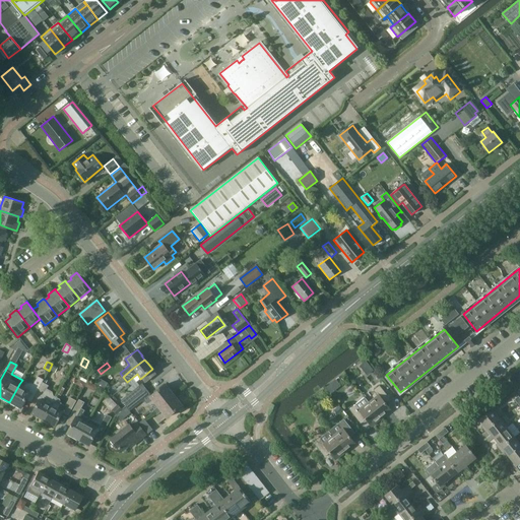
[(52,365),(49,370),(54,373),(57,368),(52,365)]
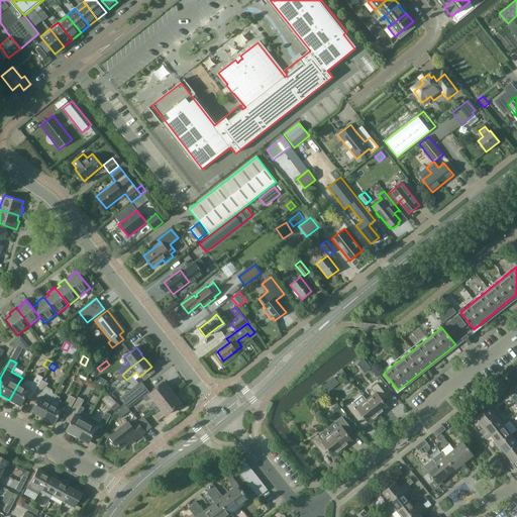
[(23,384),(19,382),(9,400),(21,407),(28,392),(33,395),(41,380),(43,378),(37,375),(33,382),(31,382),(30,381),(27,382),(26,382),(24,383),(23,383),(23,384)]
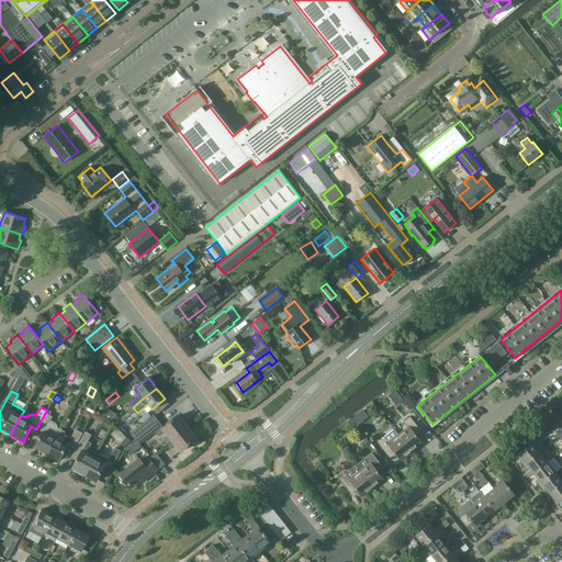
[(87,411),(83,416),(90,419),(92,414),(87,411)]
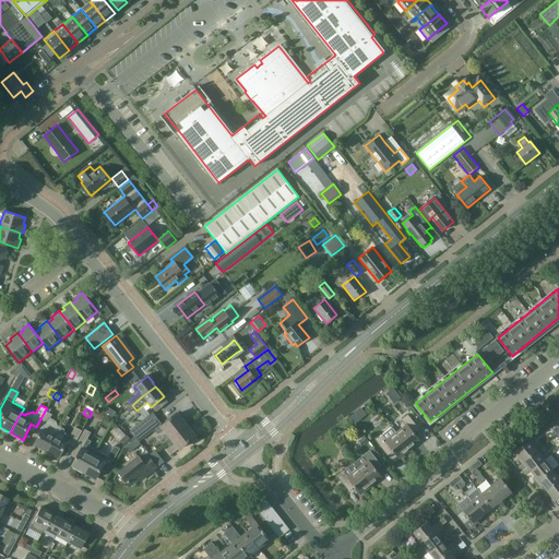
[(360,408),(349,417),(355,424),(366,415),(360,408)]
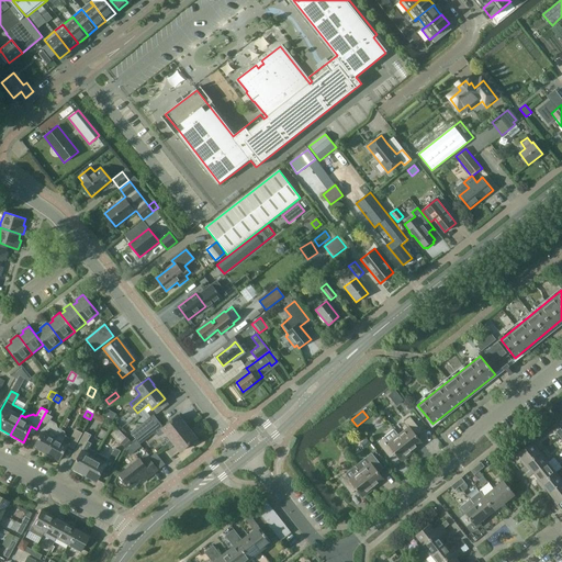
[(94,412),(91,418),(98,422),(101,415),(94,412)]
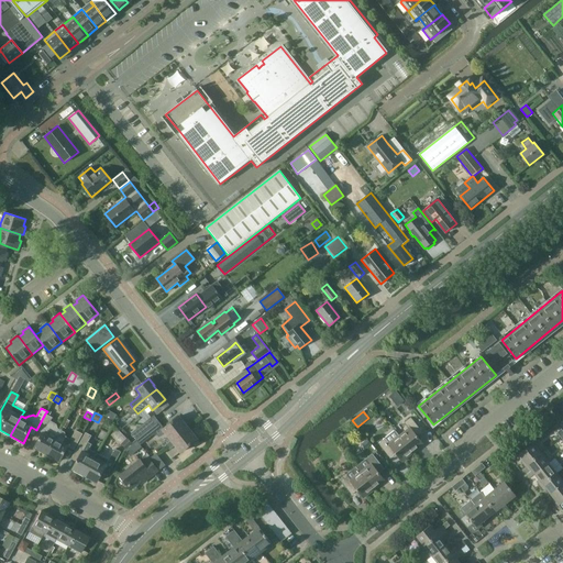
[(45,414),(36,430),(42,433),(34,448),(47,454),(61,430),(57,428),(57,424),(51,421),(53,418),(45,414)]
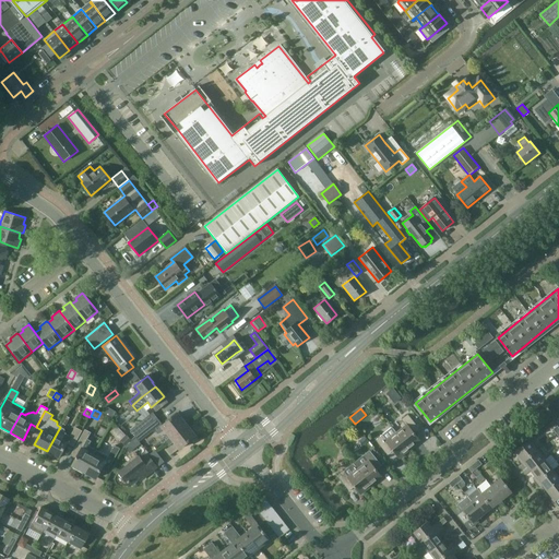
[(134,437),(156,419),(152,414),(130,431),(134,437)]
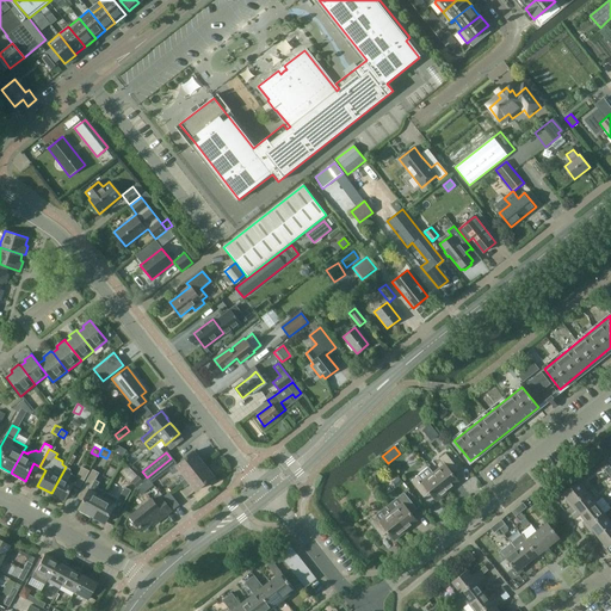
[(180,483),(185,480),(204,464),(195,452),(177,466),(171,458),(147,477),(153,483),(170,470),(173,475),(179,471),(185,479),(179,483),(180,483)]
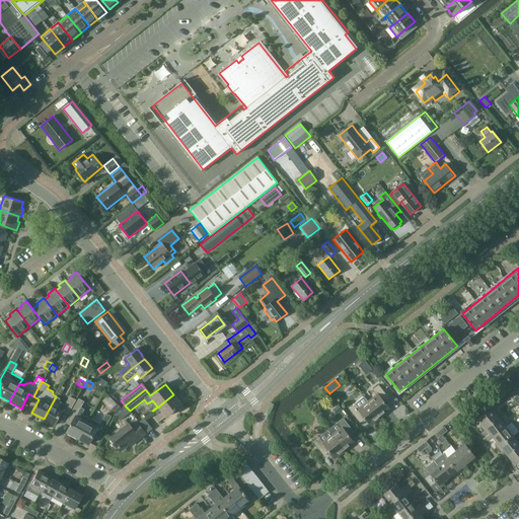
[(372,389),(376,394),(368,401),(364,396),(380,418),(390,410),(384,402),(389,398),(378,384),(372,389)]
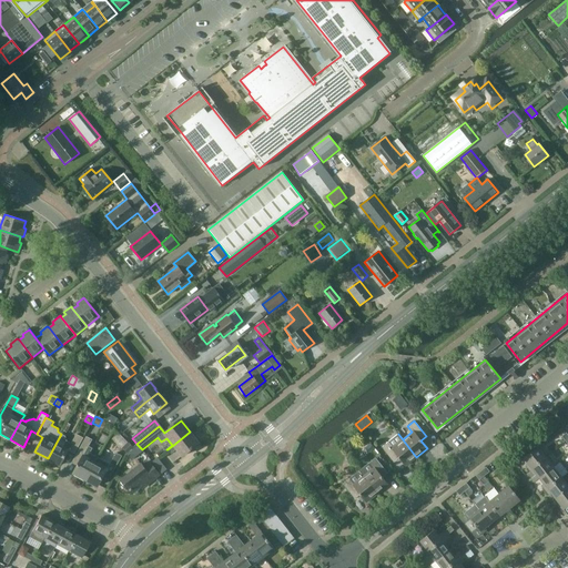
[(168,449),(171,454),(175,450),(181,457),(199,443),(190,432),(168,449)]
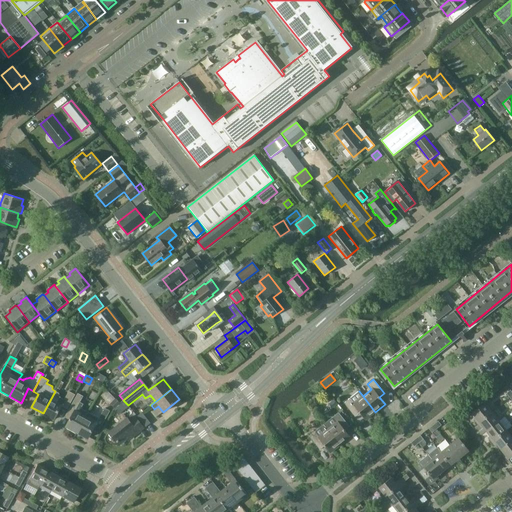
[(55,391),(43,413),(54,420),(62,406),(67,409),(75,395),(68,391),(64,399),(60,397),(59,393),(55,391)]
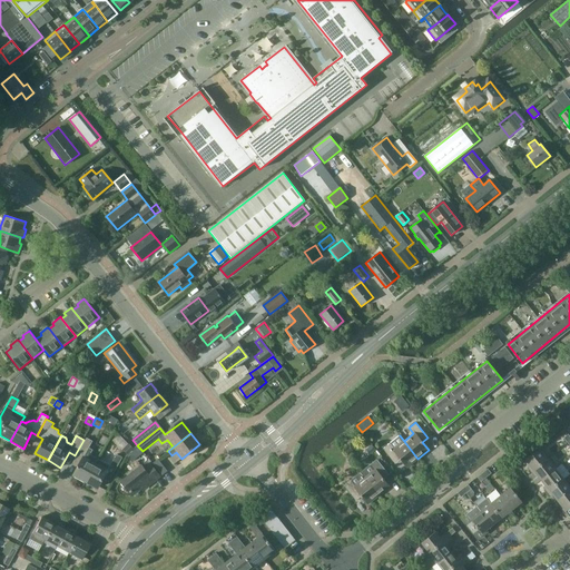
[(406,468),(418,459),(400,435),(383,449),(395,463),(400,460),(406,468)]
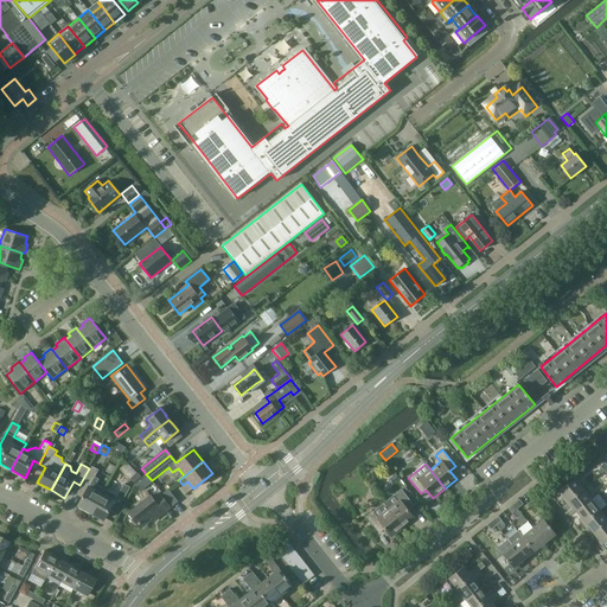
[(77,506),(91,513),(102,492),(96,489),(96,487),(95,483),(93,481),(98,470),(91,466),(82,485),(88,489),(77,506)]
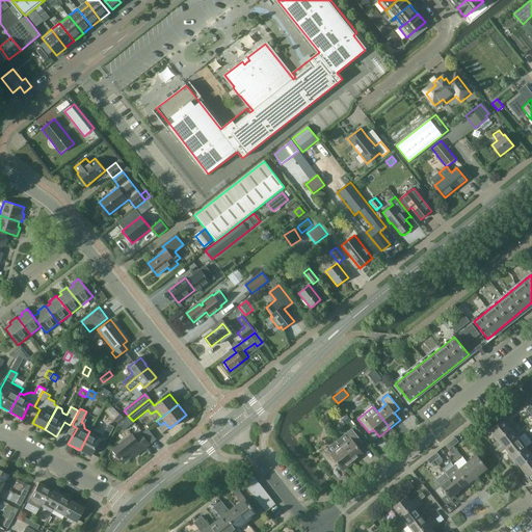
[(121,415),(114,420),(118,424),(125,420),(121,415)]
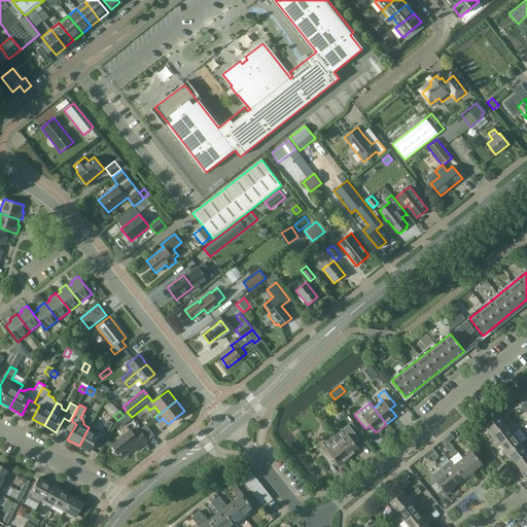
[(344,411),(338,415),(342,420),(348,416),(344,411)]
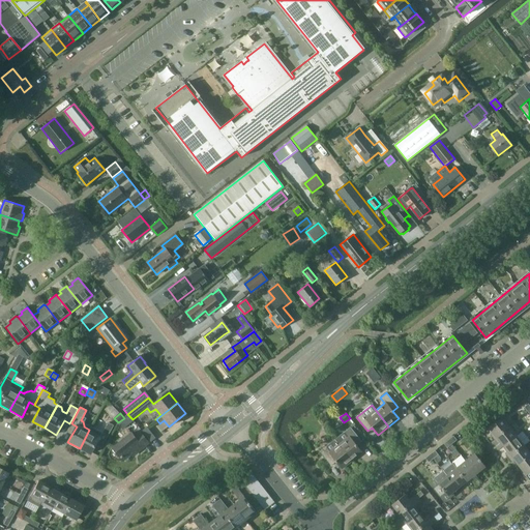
[(502,417),(489,428),(493,434),(491,435),(494,439),(509,427),(502,417)]
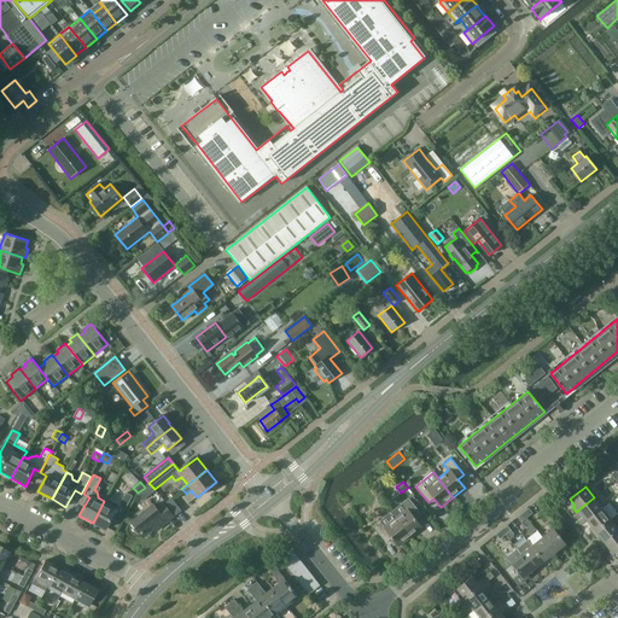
[(109,494),(104,501),(93,523),(106,530),(116,512),(122,516),(133,496),(126,493),(121,501),(109,494)]
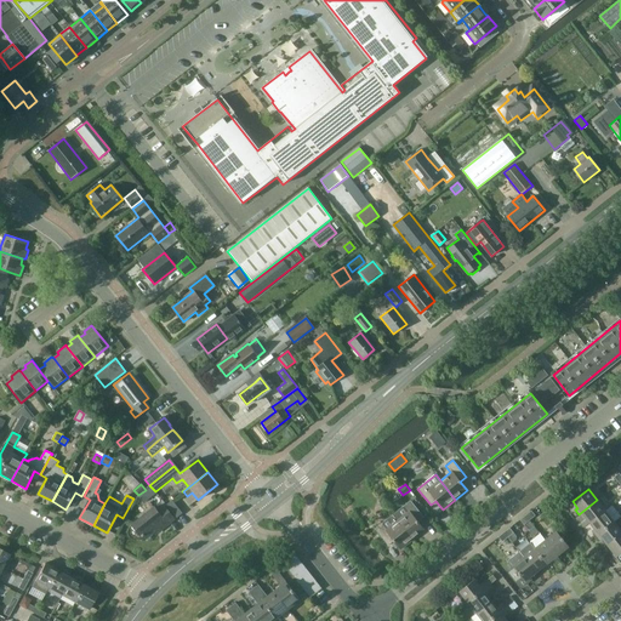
[(410,500),(403,506),(393,514),(412,540),(425,530),(417,522),(423,517),(410,500)]
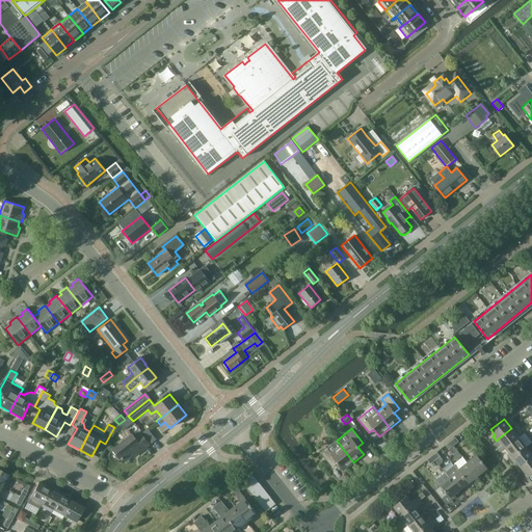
[(519,437),(511,428),(496,441),(499,445),(501,443),(505,448),(519,437)]
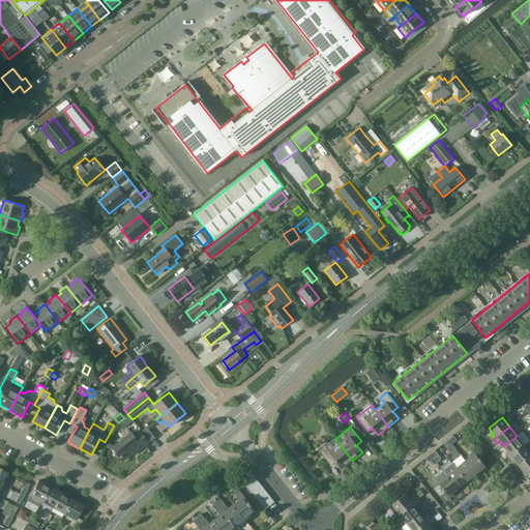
[(143,432),(150,442),(155,438),(147,428),(143,432)]
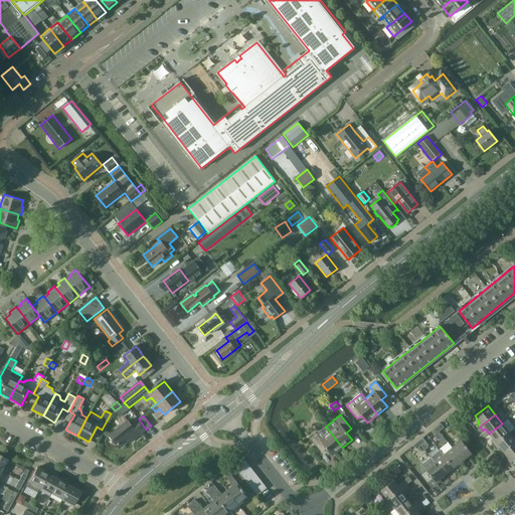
[(128,419),(109,435),(120,448),(137,434),(138,436),(144,431),(137,420),(132,424),(128,419)]
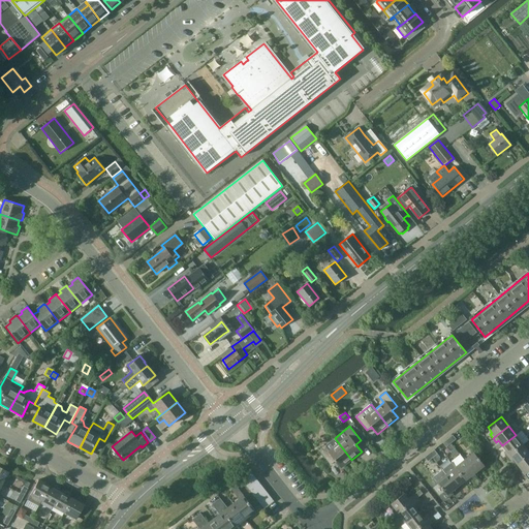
[(516,435),(502,445),(506,450),(504,453),(507,457),(523,444),(516,435)]
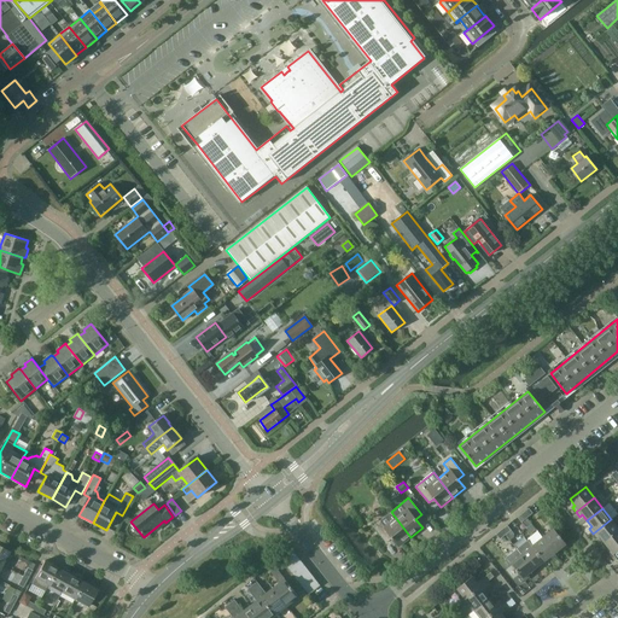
[(398,547),(410,537),(391,512),(373,526),(385,542),(391,538),(398,547)]
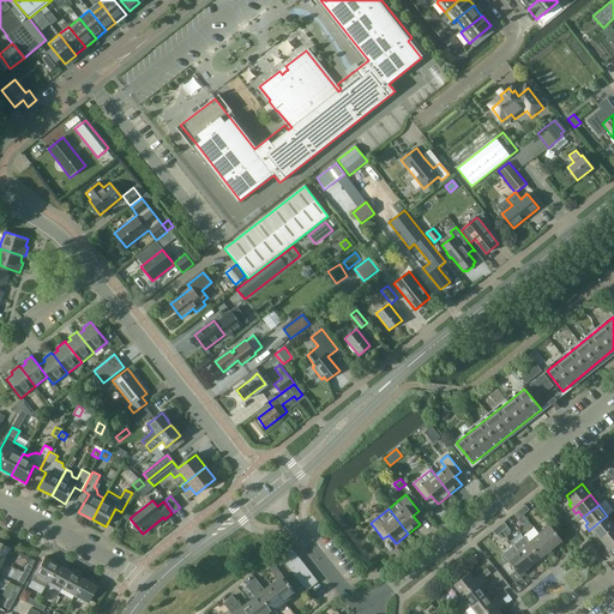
[(613,524),(607,516),(589,530),(593,535),(595,533),(600,539),(613,527),(613,524)]
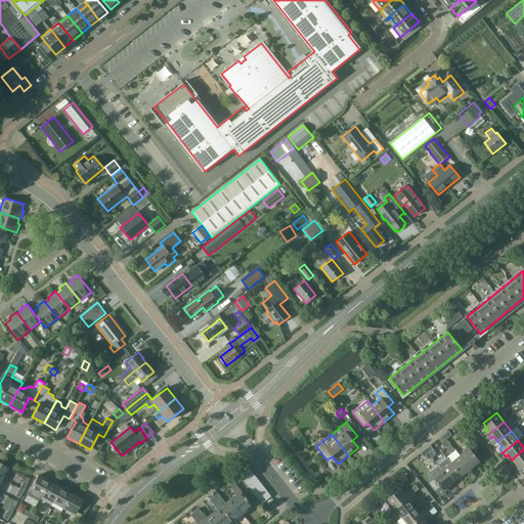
[(450,444),(446,448),(449,452),(454,449),(450,444)]
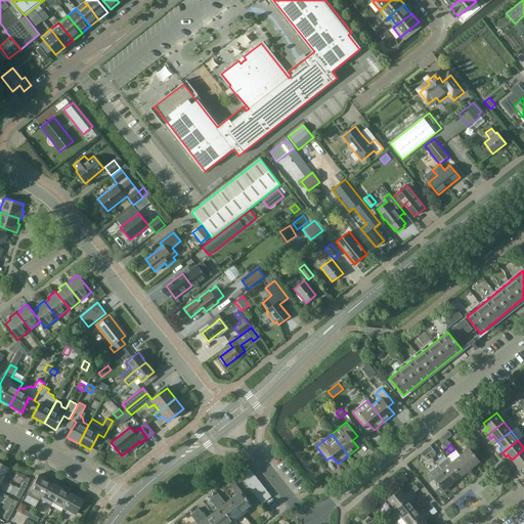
[(481,464),(469,447),(460,455),(471,469),(476,465),(477,467),(481,464)]
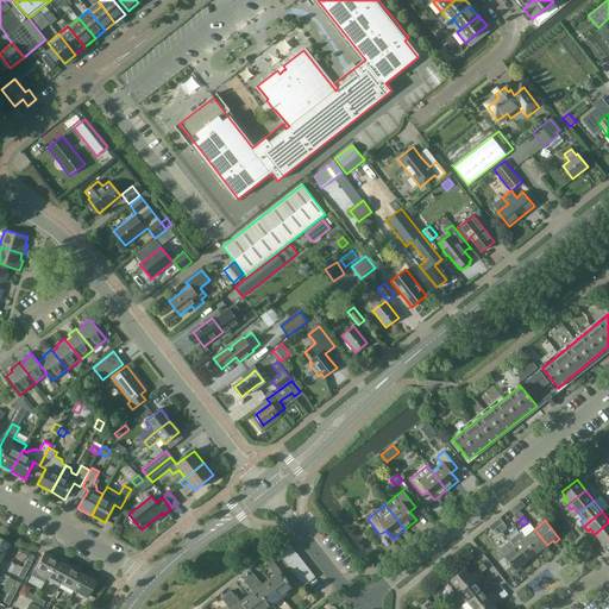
[(608,522),(595,534),(600,540),(597,542),(601,547),(608,540),(608,522)]
